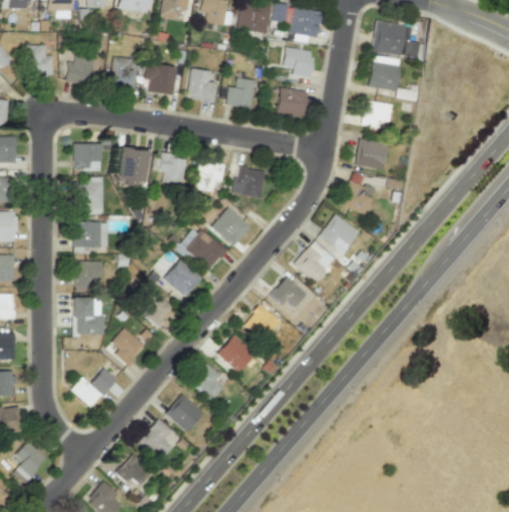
[(9,0),(9,9),(27,9),(27,0),(9,0)]
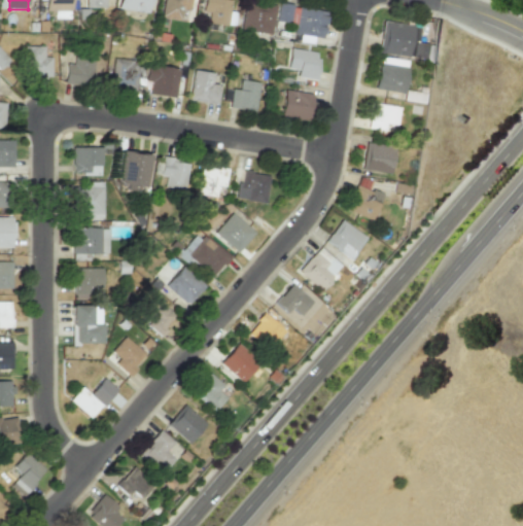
[(48,0),(49,11),(75,11),(75,0),(48,0)]
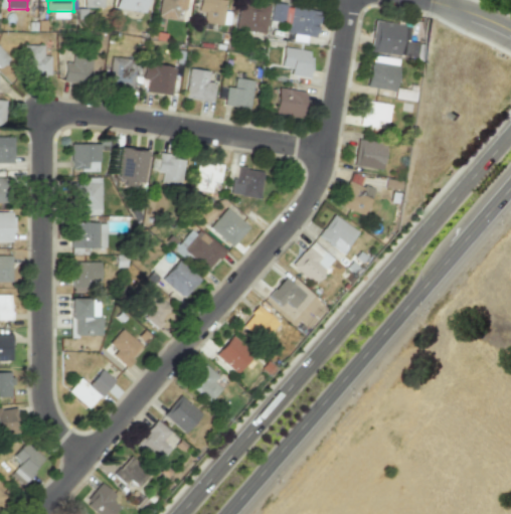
[(87,0),(88,8),(107,8),(107,0),(87,0)]
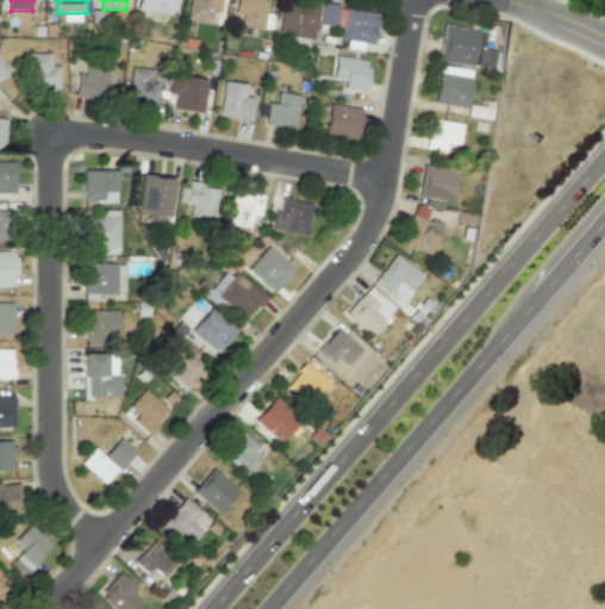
[(141,0),(139,10),(175,16),(178,0),(141,0)]
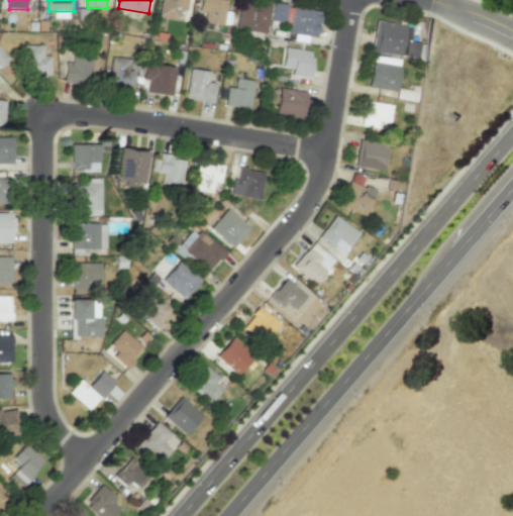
[(191,0),(189,11),(182,10),(181,20),(162,17),(164,0),(191,0)]
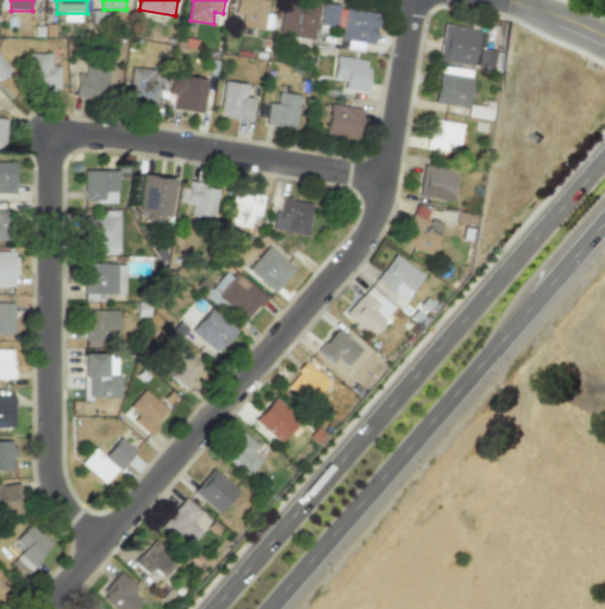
[(241,0),(238,14),(247,16),(245,28),(268,31),(273,0),(241,0)]
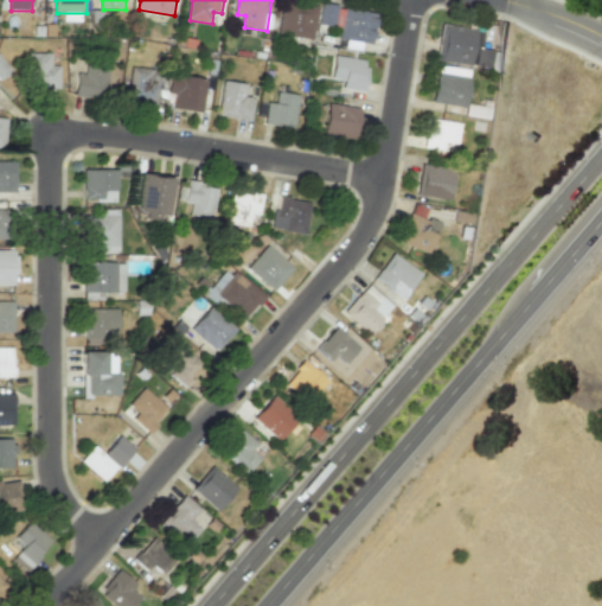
[(288,1),(282,34),(316,40),(322,7),(288,1)]
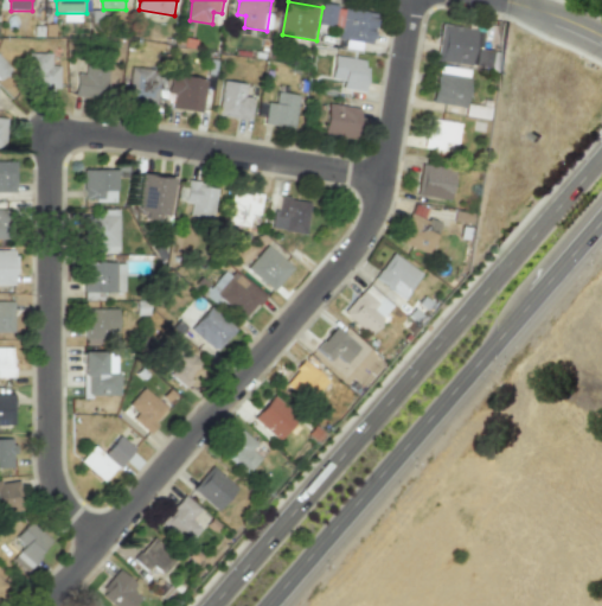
[(325,4),(321,25),(338,27),(341,6),(325,4)]
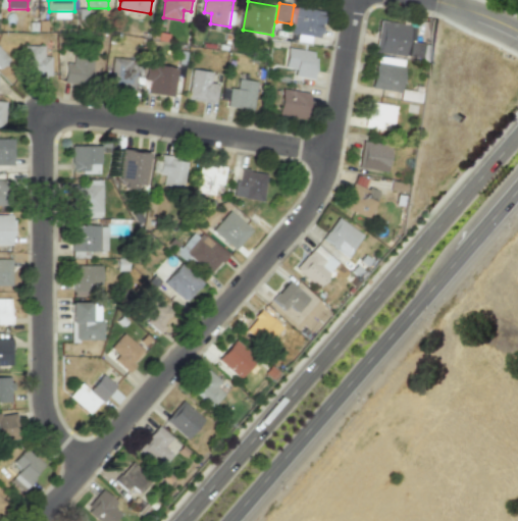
[(299,7),(295,34),(323,39),(327,12),(299,7)]
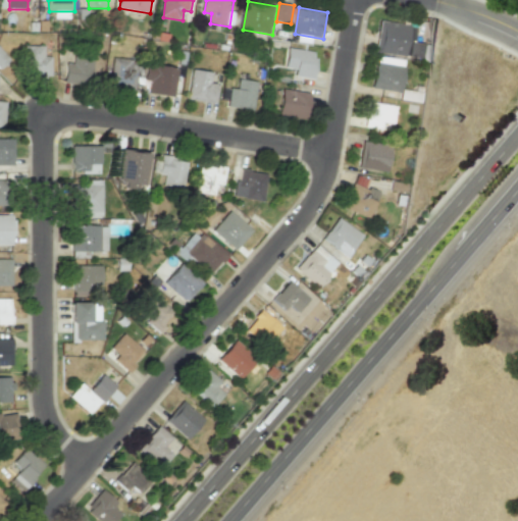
[(381,20),(376,53),(407,57),(407,56),(411,57),(424,59),(426,44),(416,43),(418,29),(411,28),(411,25),(381,20)]
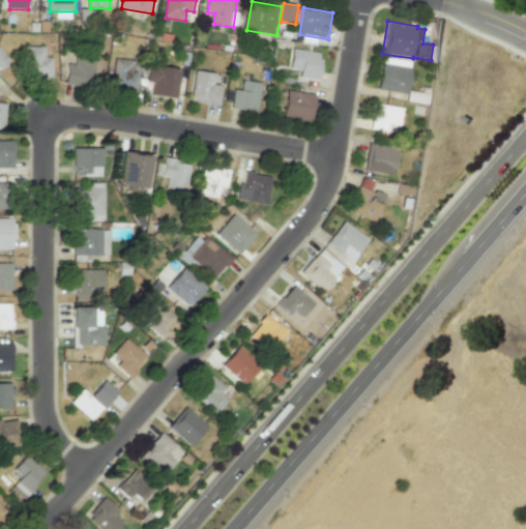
[(27,47),(28,78),(55,78),(55,58),(48,58),(48,47),(27,47)]
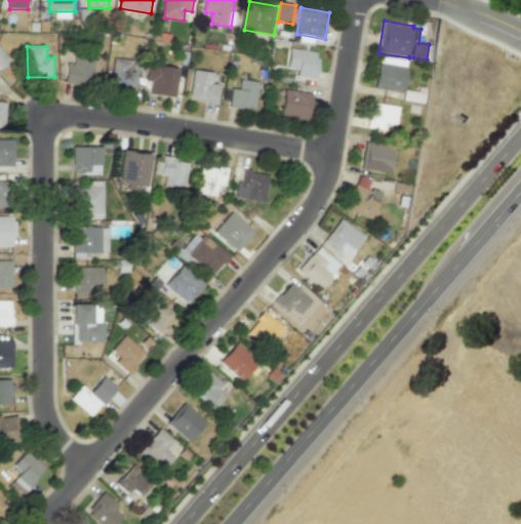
[(0,69),(1,71),(12,62),(0,47),(0,69)]
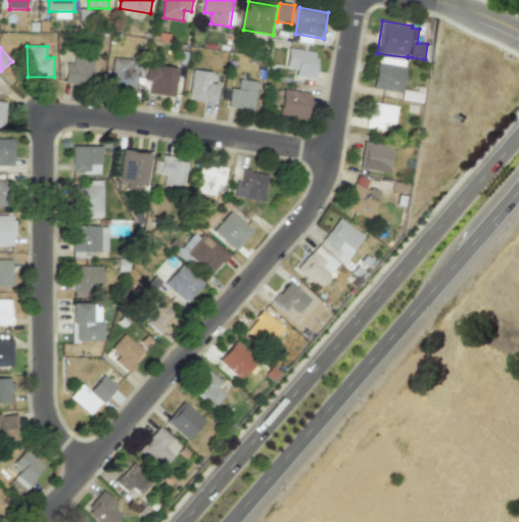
[(292,48),(288,68),(299,69),(298,77),(318,81),(321,59),(317,59),(318,53),(292,48)]
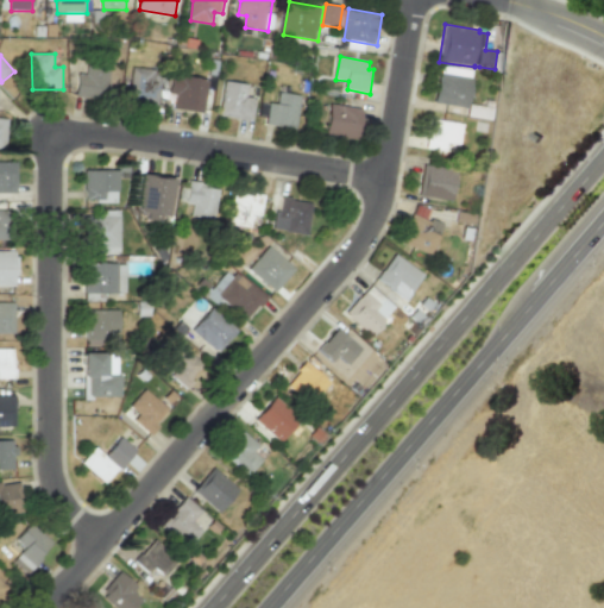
[(113,67),(89,63),(88,75),(80,74),(77,98),(108,100),(113,67)]
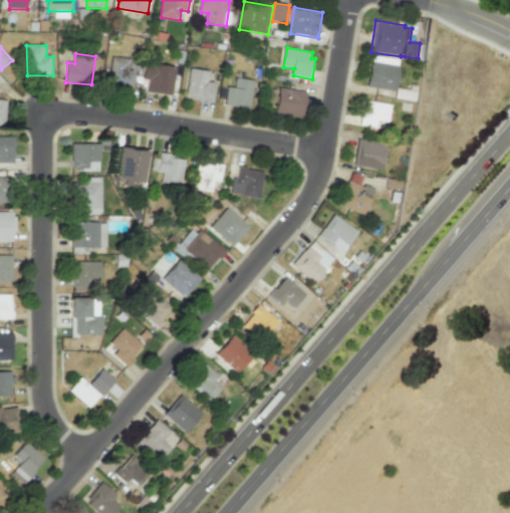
[(133,59),(132,69),(139,70),(136,90),(110,86),(113,57),(133,59)]
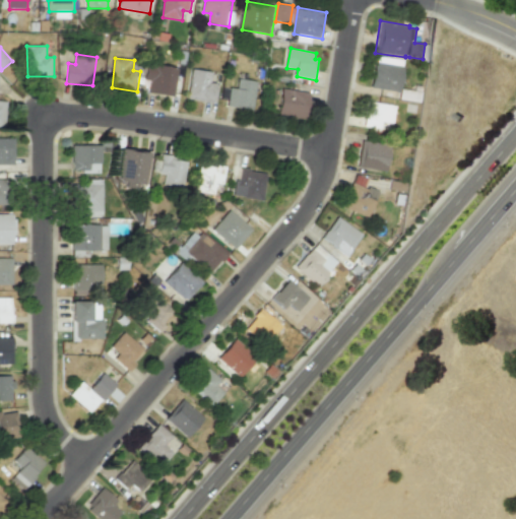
[(376,62),(372,88),(401,92),(405,67),(376,62)]
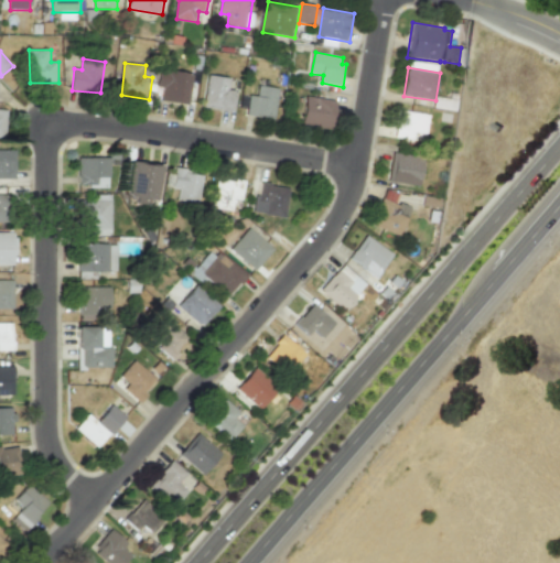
[(162,69),(159,87),(165,88),(163,101),(191,106),(196,75),(162,69)]
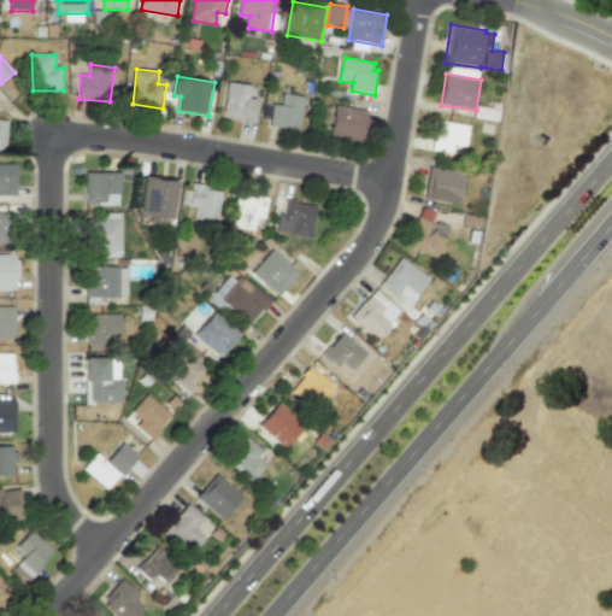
[(230,82),(224,118),(257,123),(260,100),(252,99),(254,87),(230,82)]
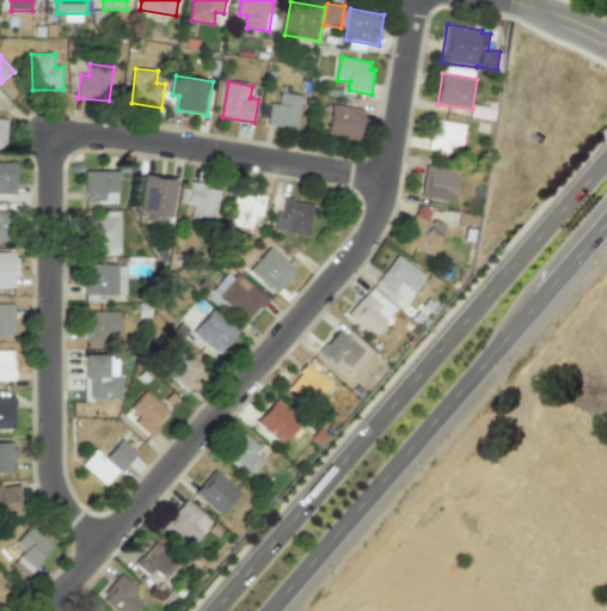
[(281,105),(273,104),(270,126),(300,130),(305,97),(283,93),(281,105)]
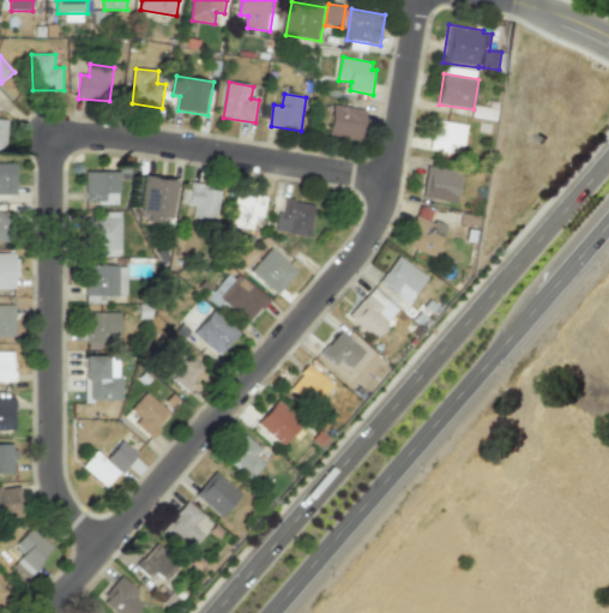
[(336,106),(331,137),(365,142),(369,110),(336,106)]
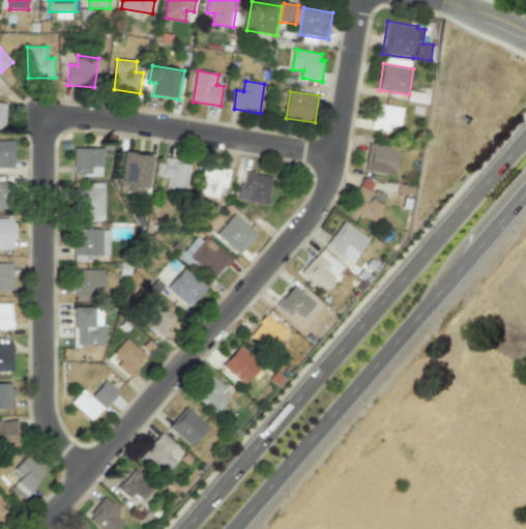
[(0,104),(0,129),(7,130),(9,104),(0,104)]
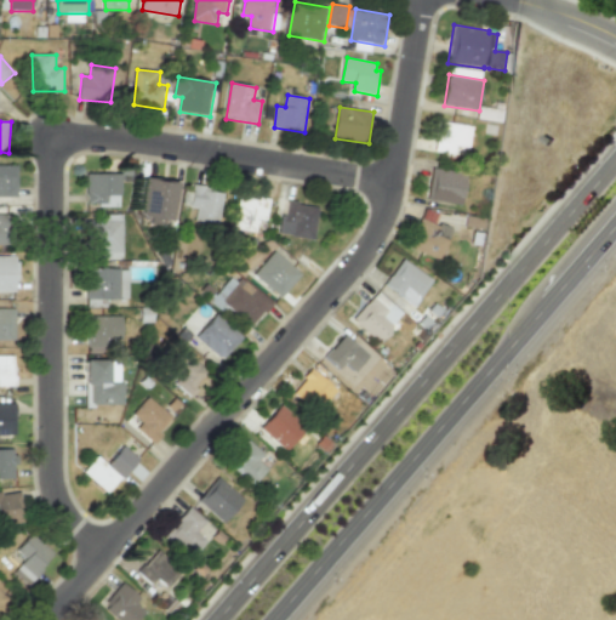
[(439,142),(438,142),(435,152),(456,155),(457,147),(471,149),(474,126),(443,121),(439,142)]
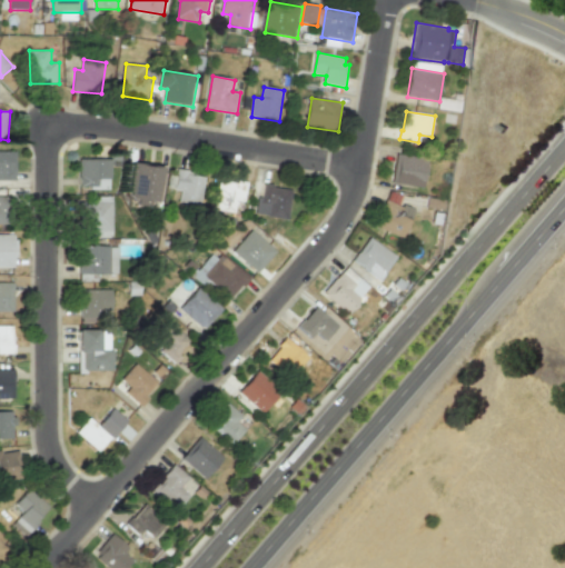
[(0,149),(0,178),(18,178),(19,149),(0,149)]
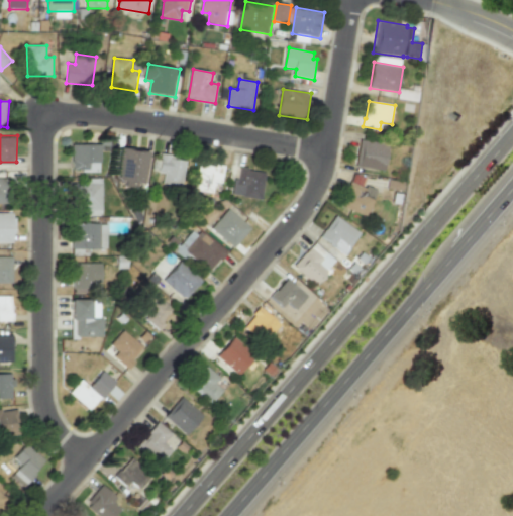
[(361,140),(356,167),(386,172),(389,144),(361,140)]
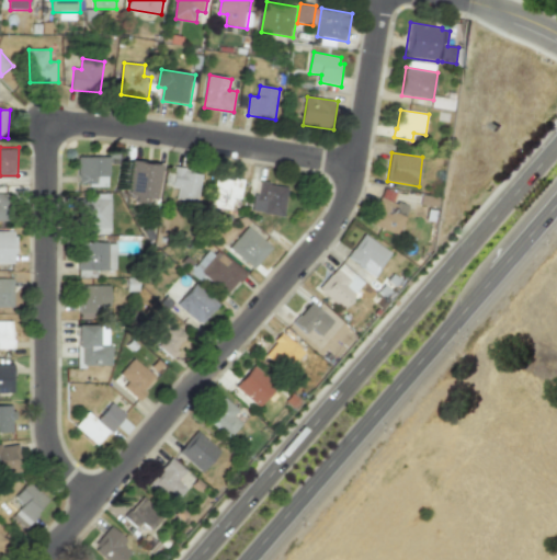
[(79,155),(79,182),(90,181),(91,185),(110,184),(109,173),(111,173),(111,155),(79,155)]
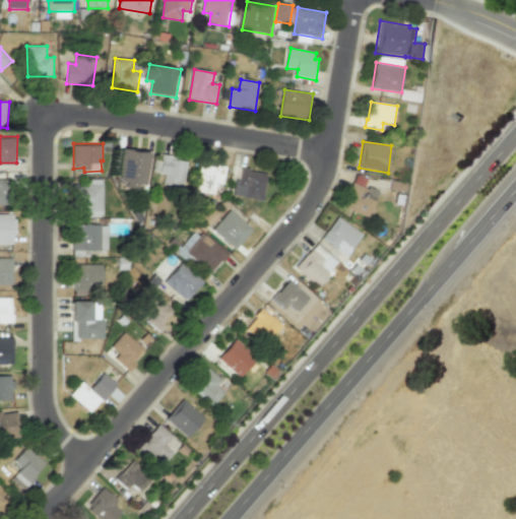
[(121,144),(149,148),(144,181),(138,180),(137,185),(125,184),(126,178),(120,177),(121,175),(118,175),(118,172),(117,172),(121,144)]
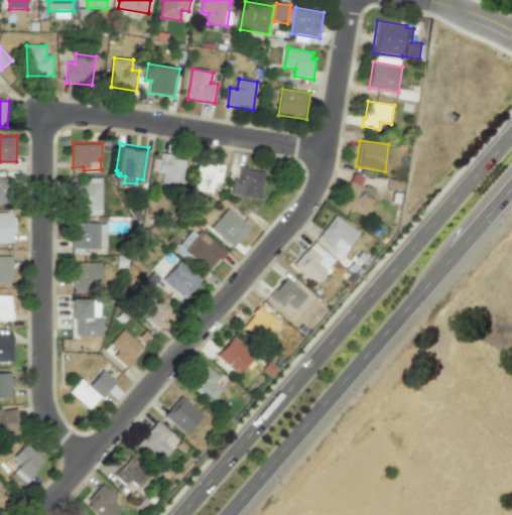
[(162,150),(159,169),(166,170),(164,181),(183,184),(188,158),(179,156),(179,154),(172,153),(172,152),(162,150)]
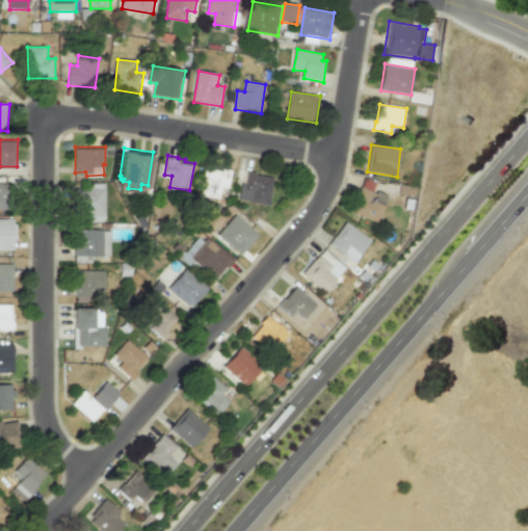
[(207,165),(203,193),(222,196),(223,186),(231,187),(233,168),(225,166),(223,168),(207,165)]
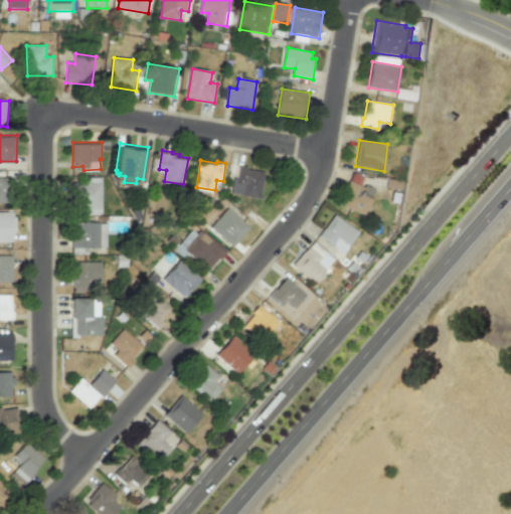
[(235,176),(233,191),(243,193),(243,194),(262,197),(266,170),(248,167),(248,164),(240,163),(238,177),(235,176)]
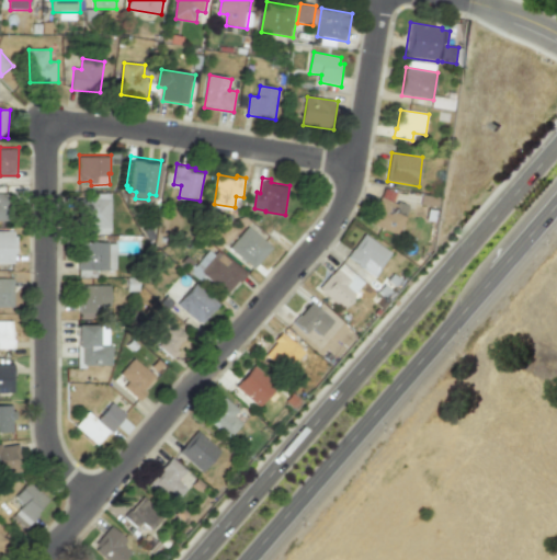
[(0,219),(16,219),(15,192),(0,192),(0,219)]
